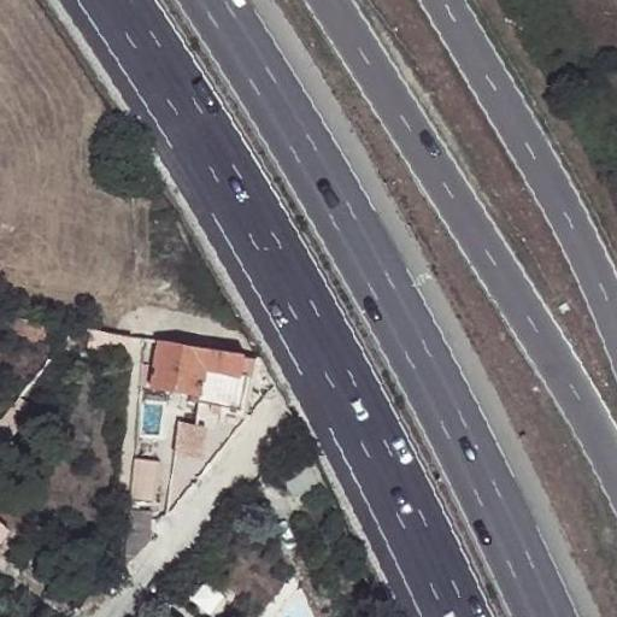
[(128,352),(129,336),(92,328),(89,345),(128,352)]
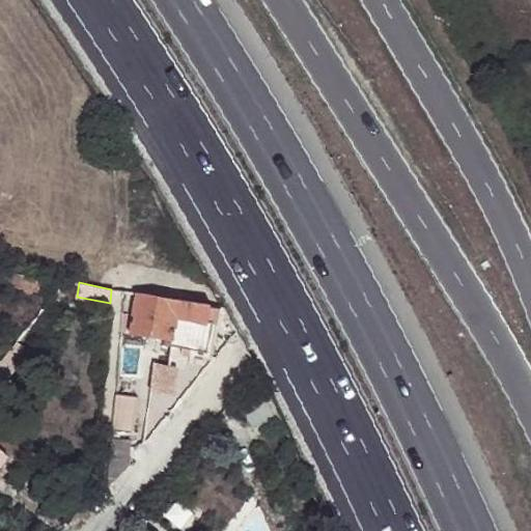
[(206,320),(210,305),(135,292),(128,333),(170,341),(171,341),(176,317),(205,324),(206,320)]
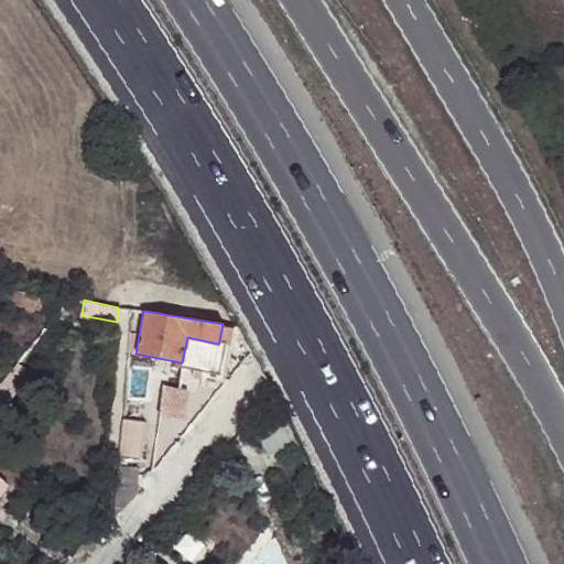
[(44,316),(38,312),(34,316),(41,321),(44,316)]
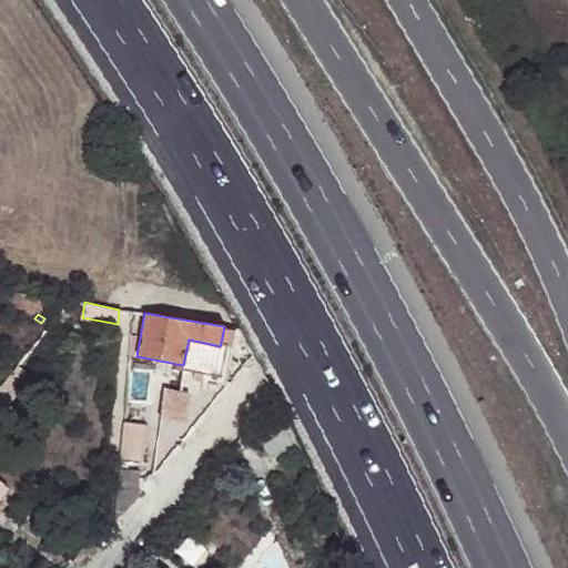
[(63,318),(57,314),(52,318),(59,324),(63,318)]
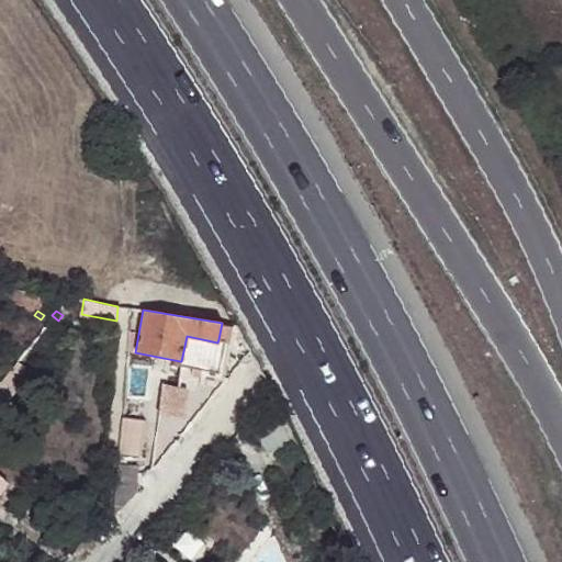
[(224,339),(218,339),(217,343),(187,336),(181,361),(180,361),(179,366),(218,371),(224,339)]
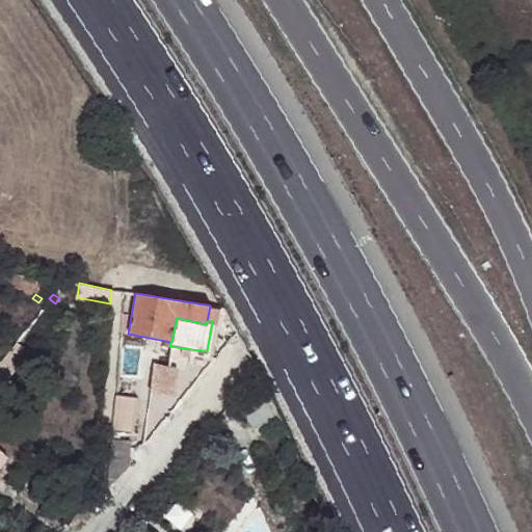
[(265,389),(239,401),(253,426),(277,413),(265,389)]
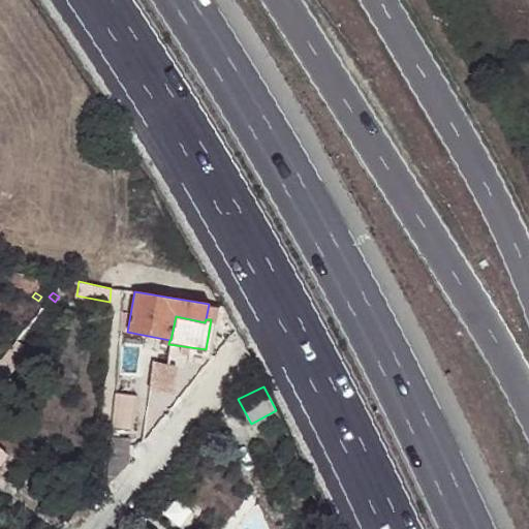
[(107,486),(125,463),(128,438),(111,437),(107,486)]
